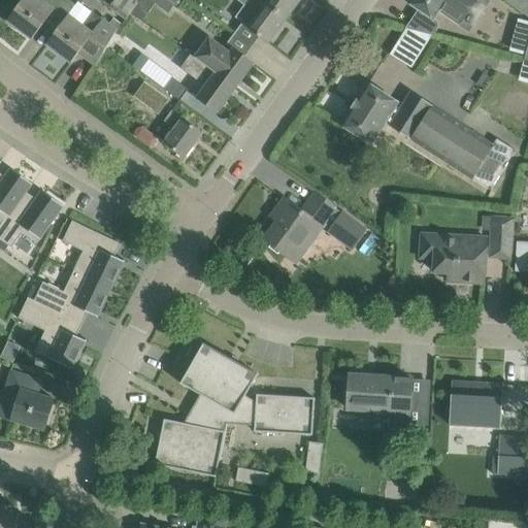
[(70,14),(79,3),(77,2),(74,6),(66,0),(42,0),(41,2),(38,0),(21,0),(7,21),(32,39),(47,18),(60,27),(68,17),(69,18),(70,14)]
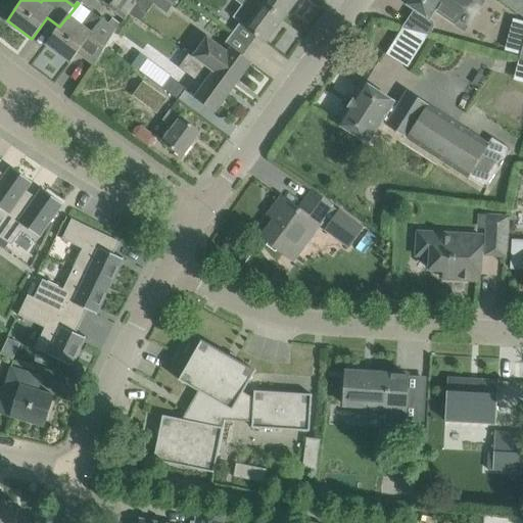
[(113,0),(108,8),(124,20),(136,0),(113,0)]
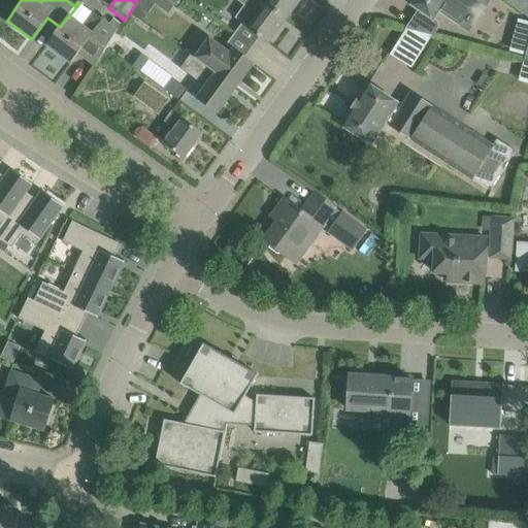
[(146,0),(168,14),(178,0),(146,0)]
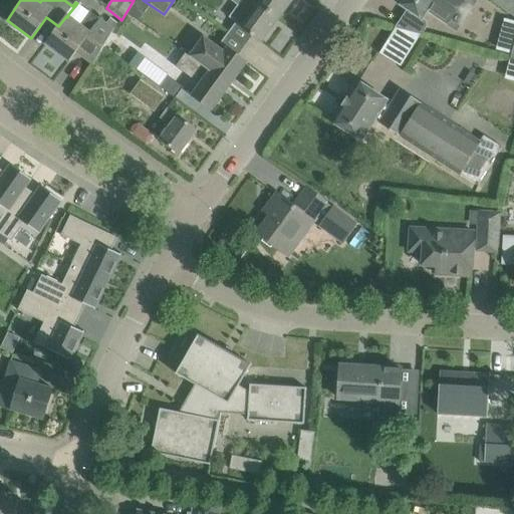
[(232,0),(238,4),(228,18),(236,23),(242,28),(253,36),(261,42),(278,18),(253,0),(232,0)]
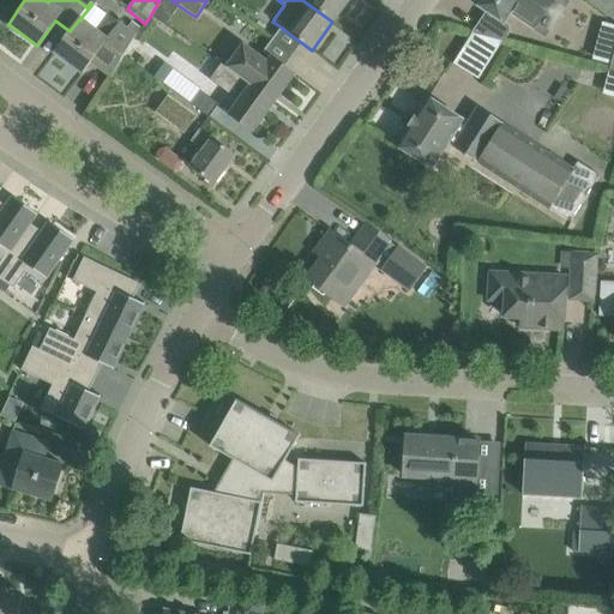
[(302,0),(332,22),(348,0),(302,0)]
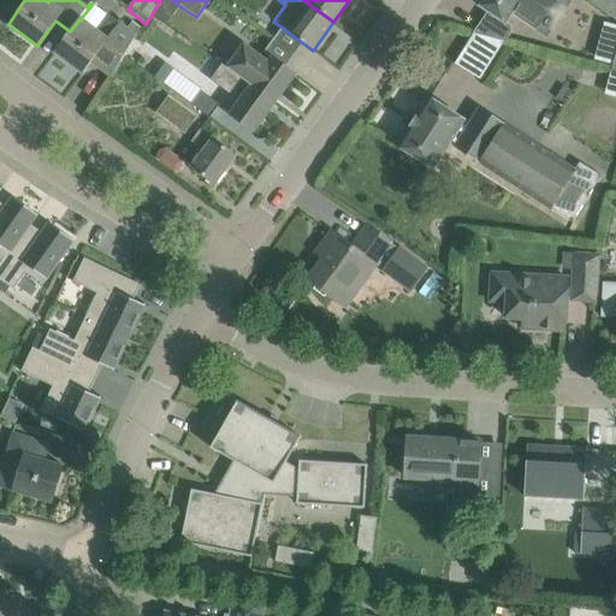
[(473,33),(505,41),(513,31),(511,25),(507,23),(511,15),(546,39),(550,34),(572,1),(569,0),(480,0),(478,5),(487,11),(473,33)]
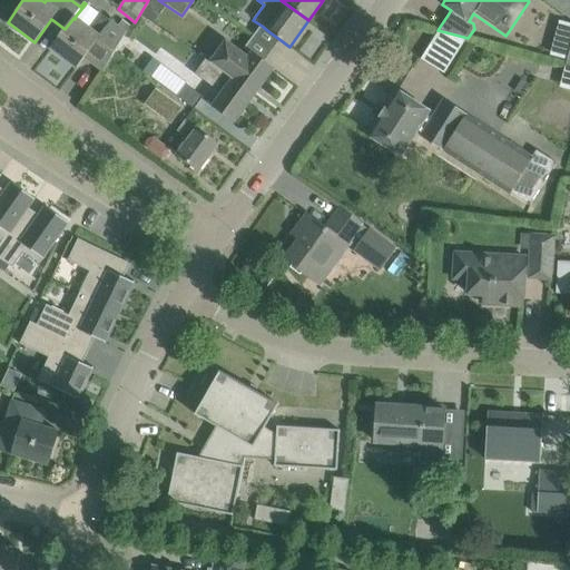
[(569,0),(544,0),(569,18),(569,48),(566,65),(569,66),(569,0)]
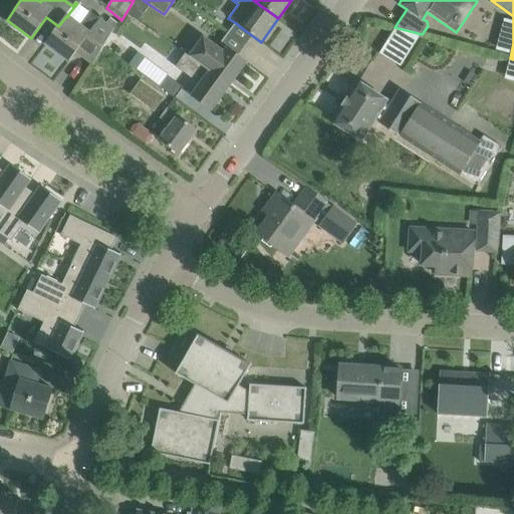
[(100,52),(112,30),(86,10),(78,21),(68,14),(67,17),(66,16),(58,26),(45,43),(69,61),(76,51),(92,63),(100,52)]
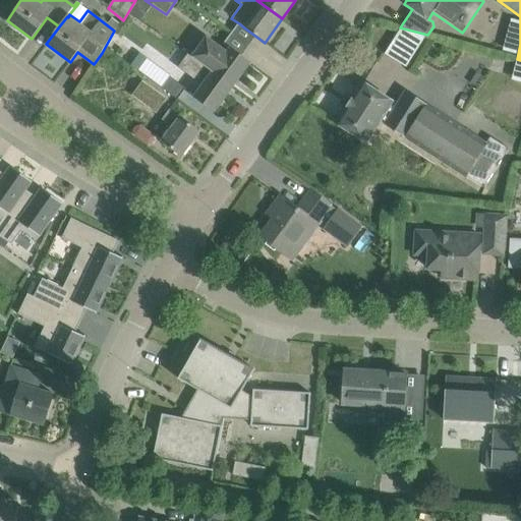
[(206,37),(190,57),(213,73),(231,87),(249,63),(230,49),(228,52),(206,37)]
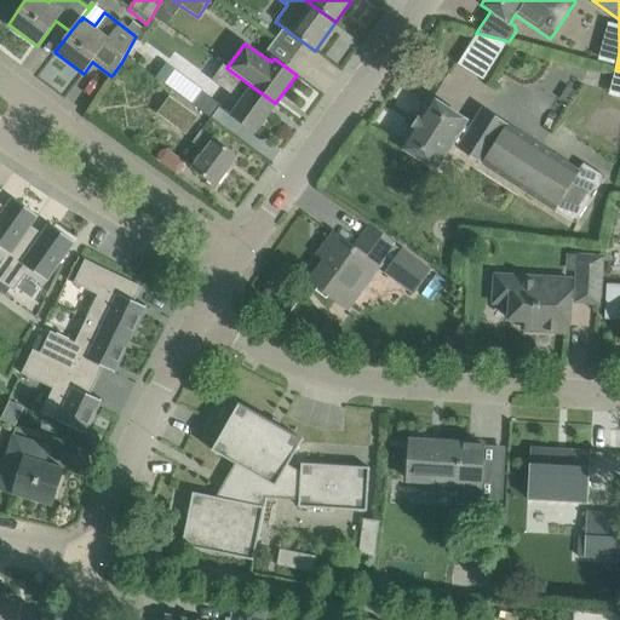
[(155,78),(155,79),(164,85),(174,69),(166,63),(162,67),(155,78)]
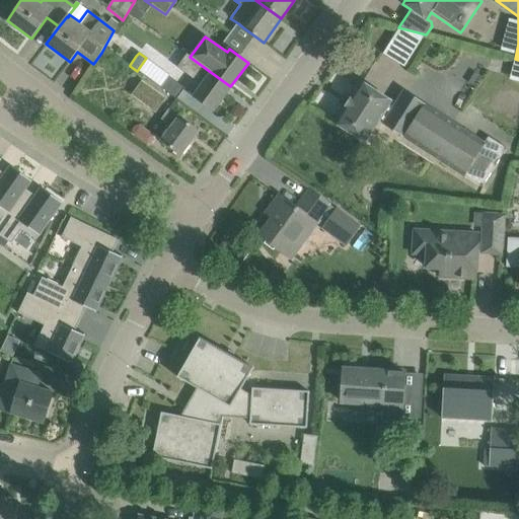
[(212,73),(190,57),(186,55),(177,67),(203,85),(195,96),(213,110),(230,86),(212,73)]
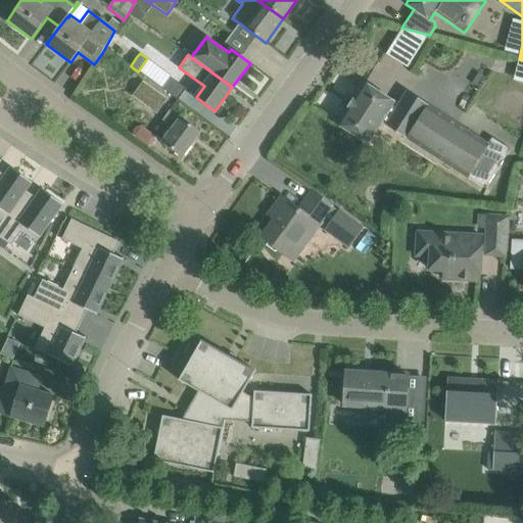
[(171,78),(162,89),(178,100),(186,89),(171,78)]
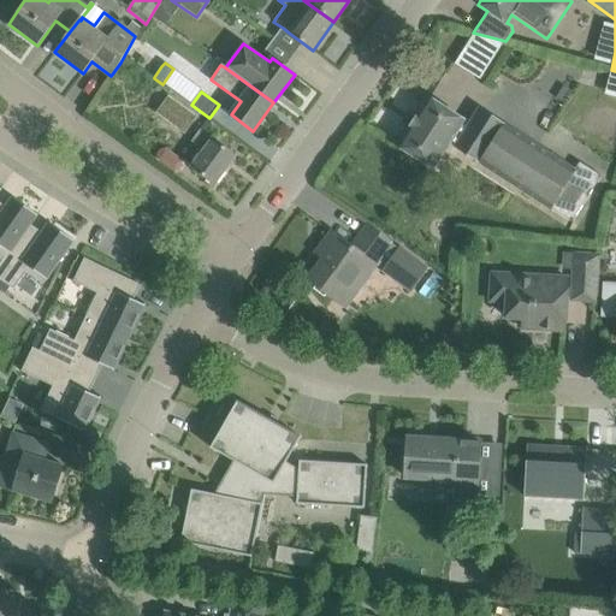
[(155,114),(183,134),(196,116),(169,95),(155,114)]
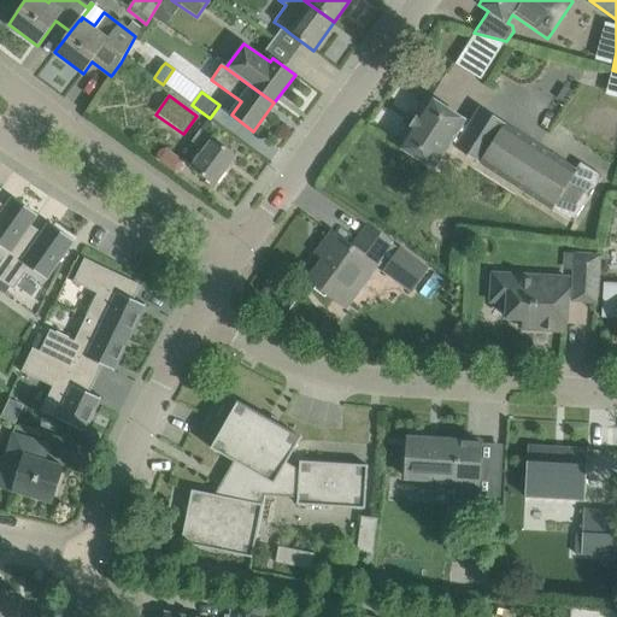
[(580,162),(575,170),(480,109),(466,129),(462,125),(465,121),(450,110),(429,97),(398,146),(434,169),(451,145),(553,210),(553,209),(574,222),(603,176),(599,174),(580,162)]
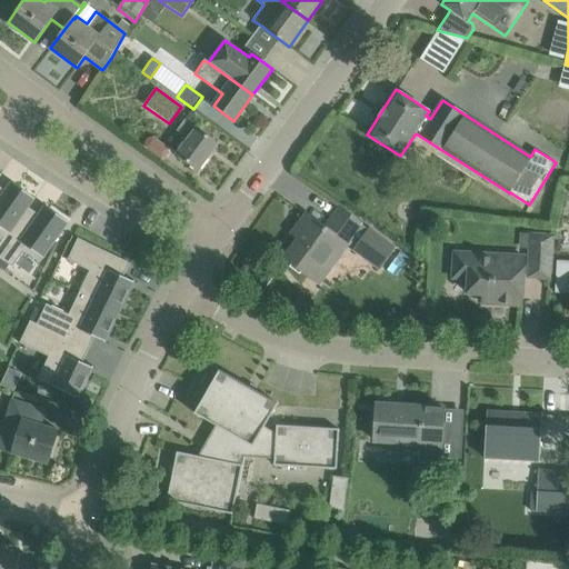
[(189,139),(177,155),(198,170),(217,143),(186,120),(178,131),(189,139)]
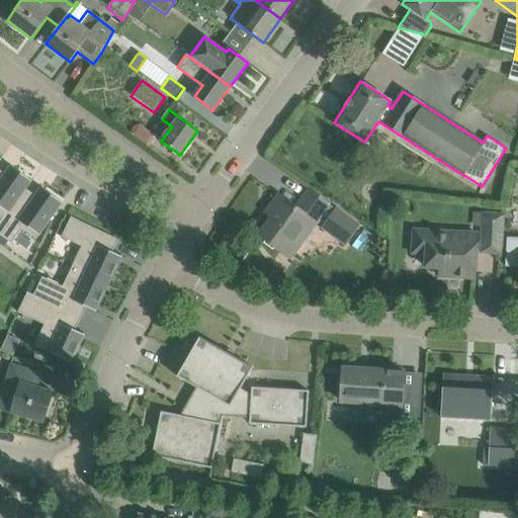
[(147,144),(151,144),(154,140),(153,136),(139,124),(135,125),(132,128),(133,133),(147,144)]
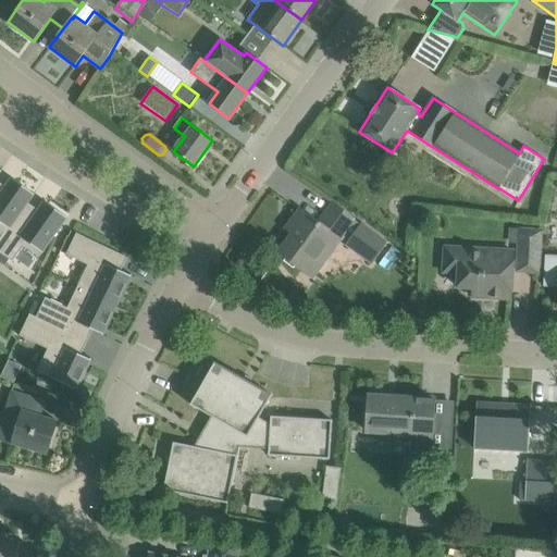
[(0,229),(4,232),(26,201),(27,203),(34,194),(11,177),(4,187),(0,183),(0,229)]
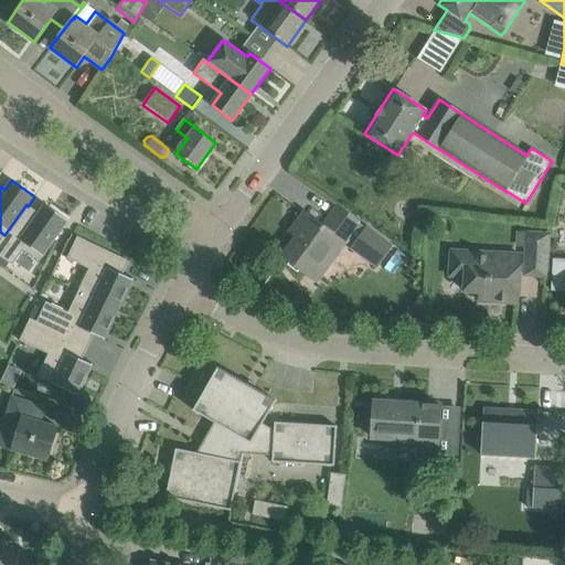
[(27,204),(4,235),(0,241),(0,256),(13,265),(24,249),(40,260),(68,221),(45,204),(39,213),(28,206),(27,204)]
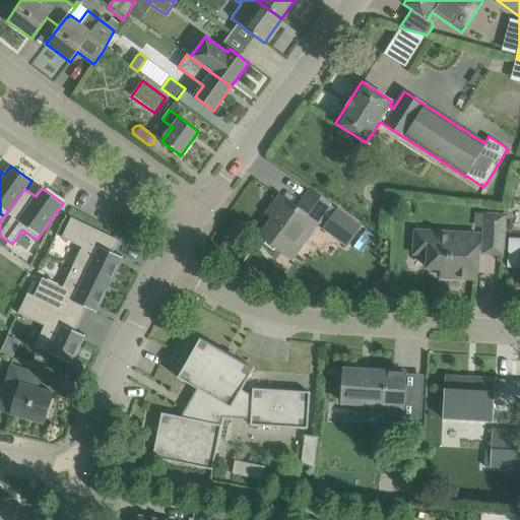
[(268,214),(274,218),(261,236),(291,258),(330,205),(311,191),(298,209),(280,196),(268,214)]
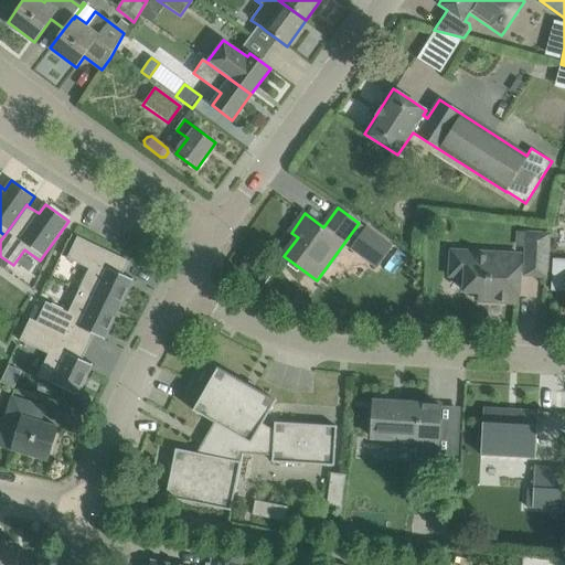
[(364,226),(356,237),(383,257),(392,246),(364,226)]
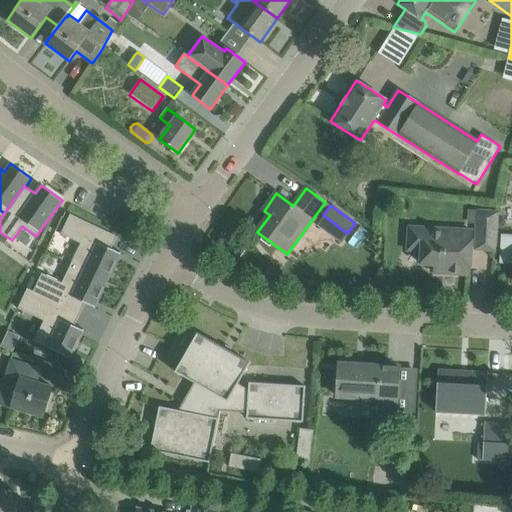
[(478,213),(478,210),(467,209),(467,224),(477,224),(476,251),(495,252),(498,214),(478,213)]
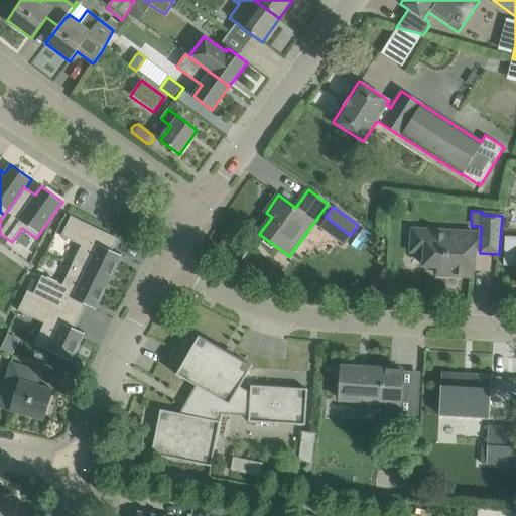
[(115,267),(119,260),(121,255),(112,251),(115,246),(118,239),(114,237),(71,216),(61,236),(82,245),(72,265),(108,282),(115,267)]
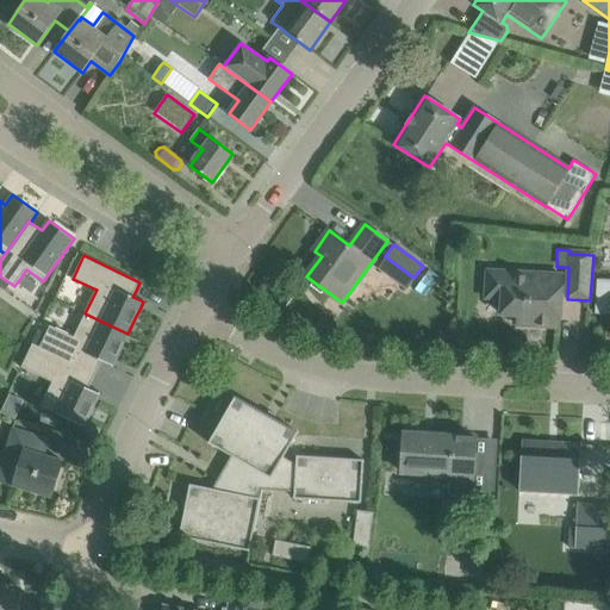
[(502,315),(518,316),(517,325),(559,328),(561,277),(486,273),(485,298),(502,299),(502,315)]
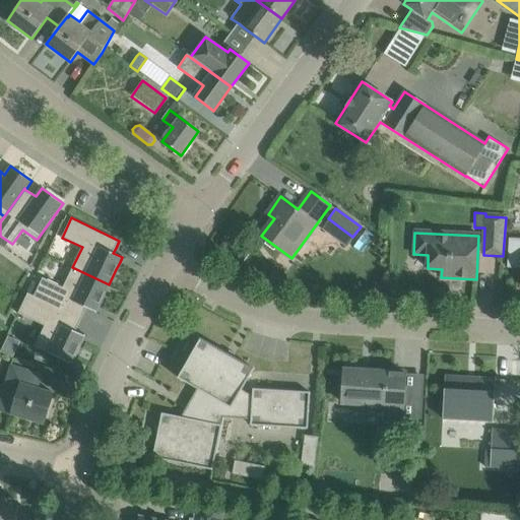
[(519,239),(509,239),(507,267),(519,267),(519,239)]
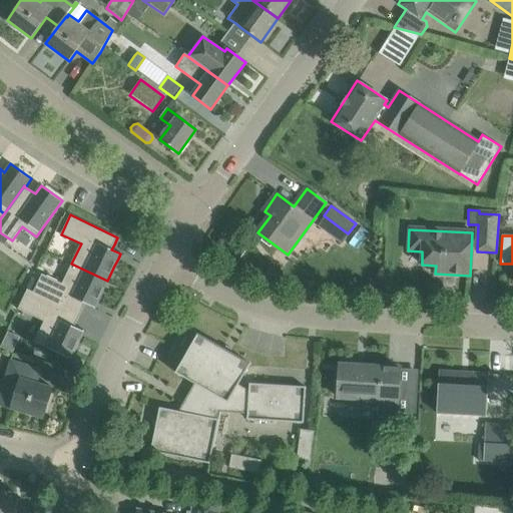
[(85,304),(94,309),(97,304),(100,296),(107,281),(71,264),(62,284),(42,274),(33,292),(80,315),(85,304)]
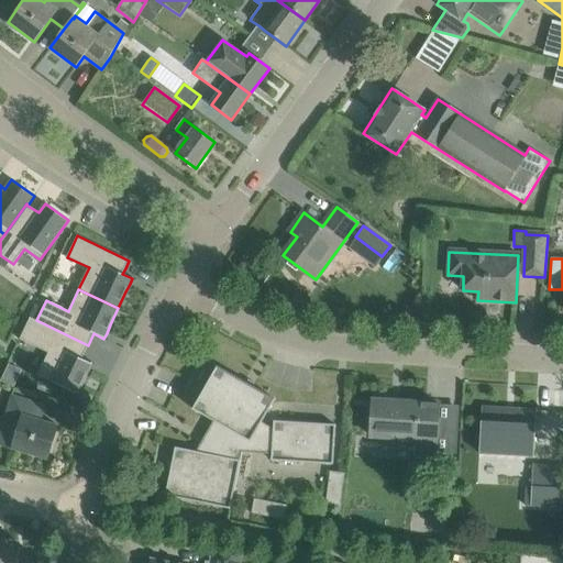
[(88,345),(36,320),(30,317),(20,339),(48,353),(37,375),(77,395),(85,377),(89,370),(91,364),(81,359),(88,345)]
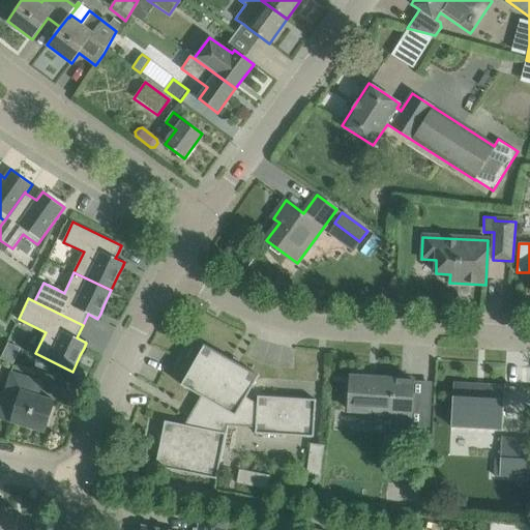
[(252,407),(243,402),(257,379),(259,376),(237,363),(231,359),(204,345),(181,385),(189,389),(202,396),(190,417),(185,425),(165,421),(155,467),(216,479),(226,434),(224,433),(226,424),(252,425),(256,425),(255,434),(314,437),(316,400),(258,396),(257,407),(252,407)]
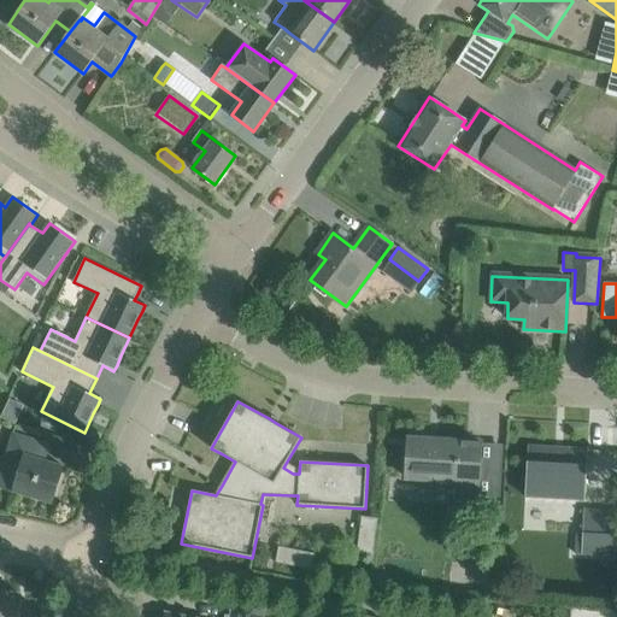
[(12,435),(0,475),(0,487),(52,504),(63,466),(41,460),(46,445),(50,446),(50,445),(12,435)]
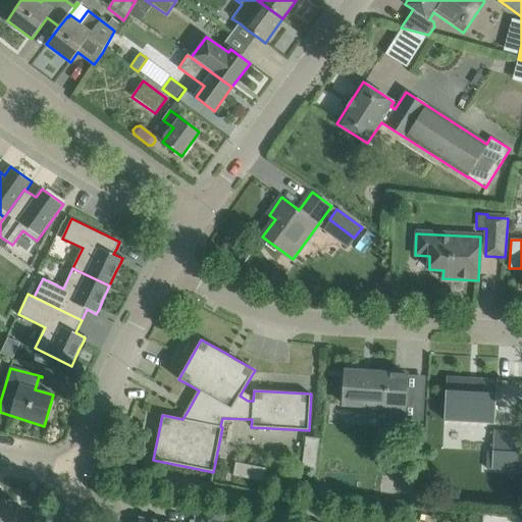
[(386,407),(385,420),(405,421),(407,375),(345,371),(343,404),(386,407)]
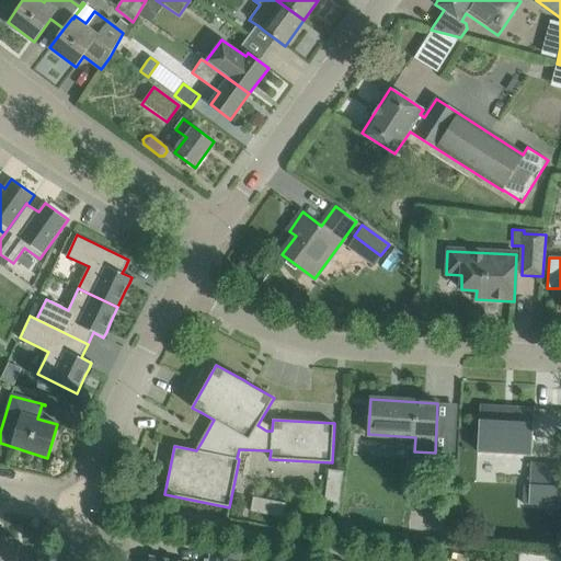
[(478,449),(531,453),(534,409),(480,405),(478,449)]
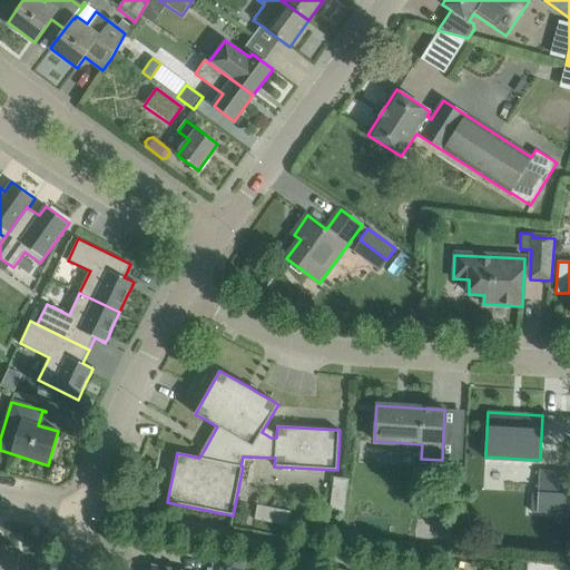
[(569,449),(569,416),(552,416),(551,449),(569,449)]
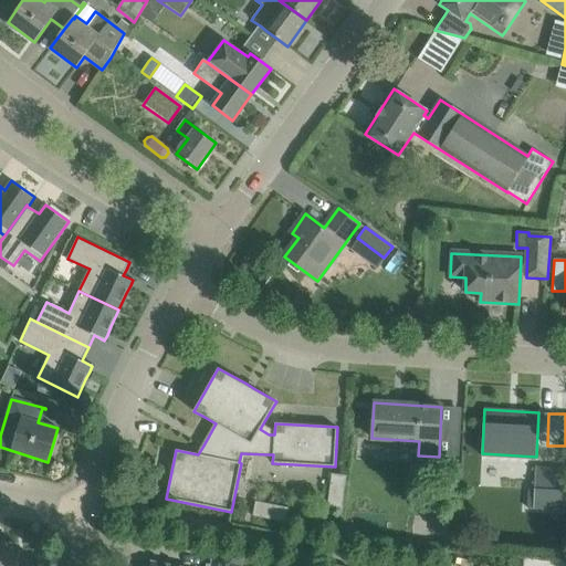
[(533,507),(565,510),(565,468),(535,467),(533,507)]
